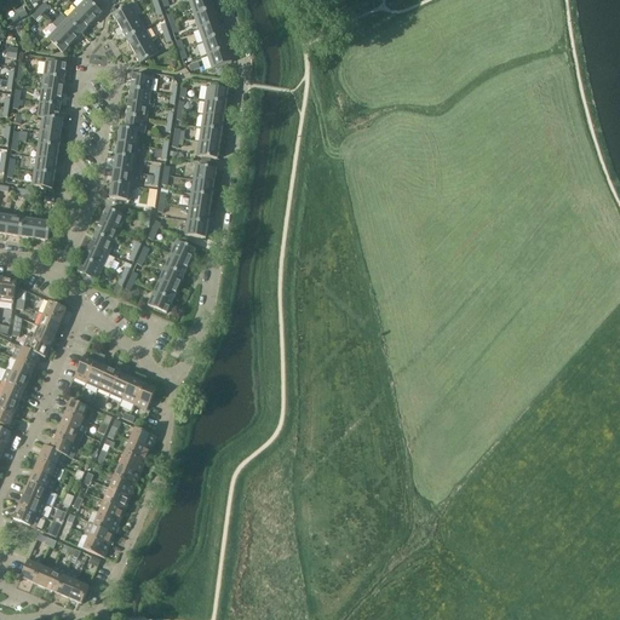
[(87,0),(85,0),(78,9),(92,23),(102,13),(87,0)]
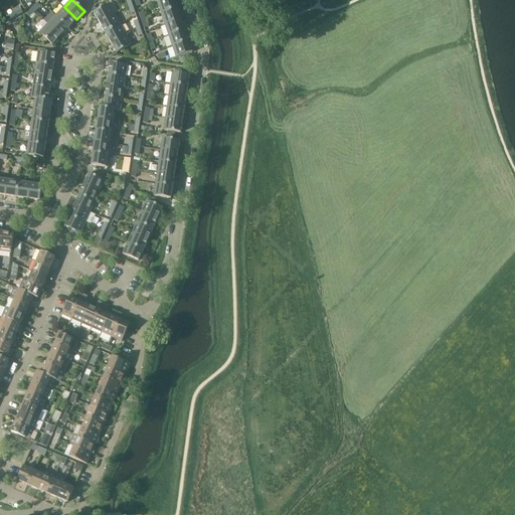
[(161,13),(177,8),(174,0),(163,0),(157,2),(161,13)]
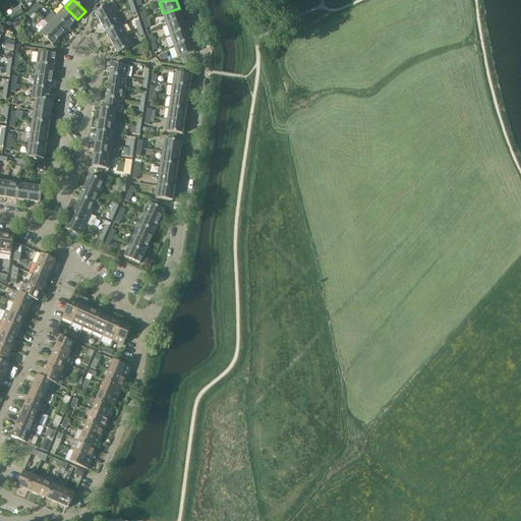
[(38,3),(33,9),(36,12),(41,6),(38,3)]
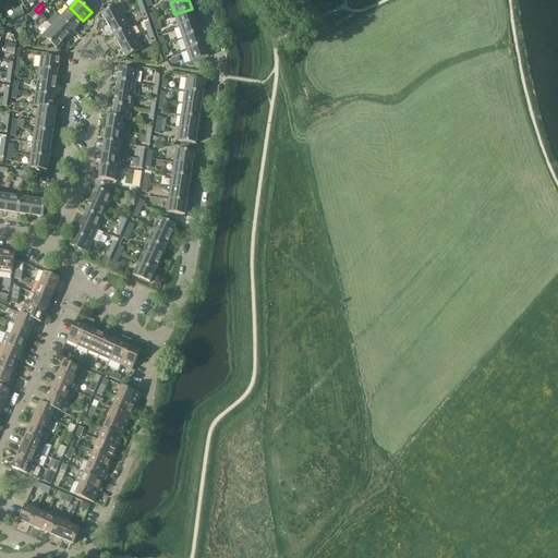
[(108,25),(124,15),(118,4),(101,13),(108,25)]
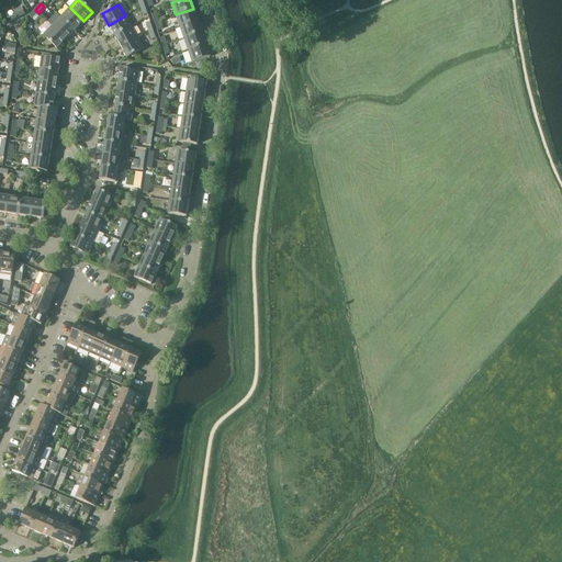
[(75,30),(83,21),(70,8),(60,18),(75,30)]
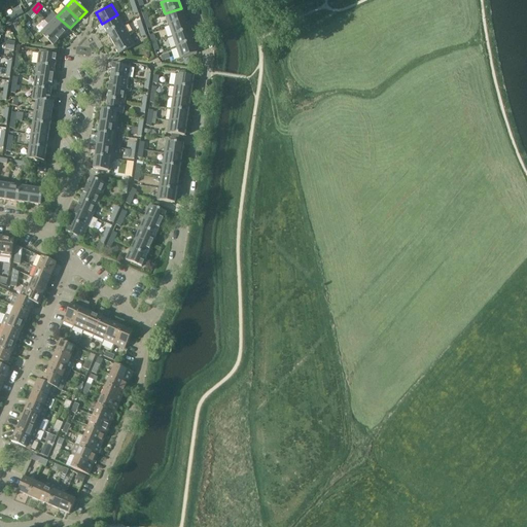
[(169,25),(185,20),(181,8),(165,13),(169,25)]
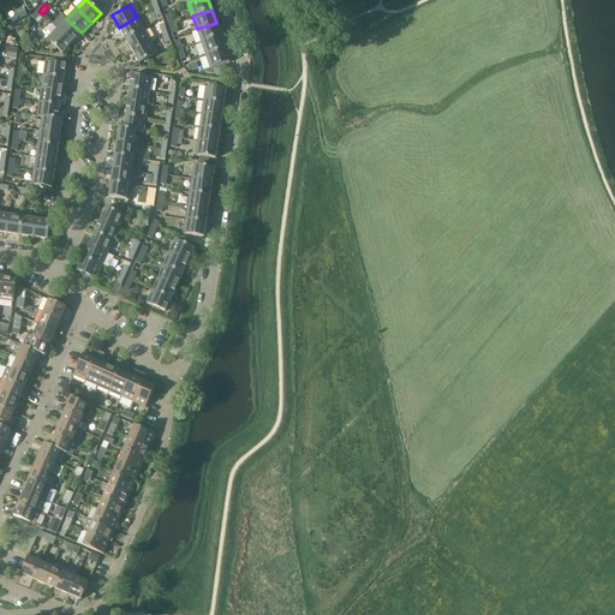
[(35,21),(42,15),(39,11),(31,17),(35,21)]
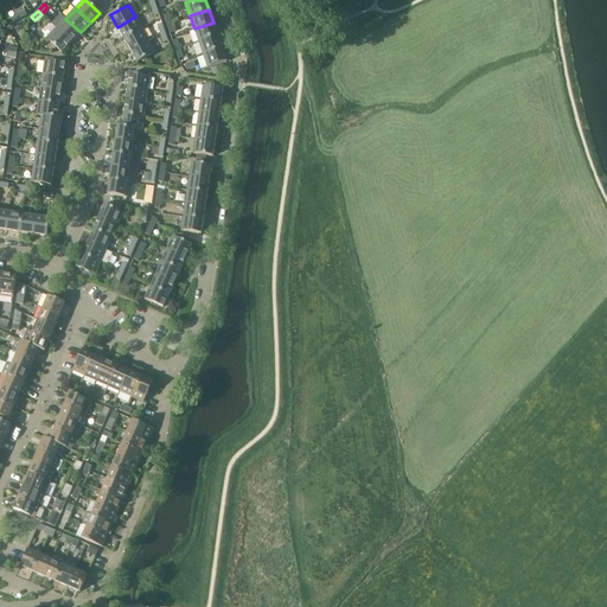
[(123,39),(141,30),(135,17),(117,27),(123,39)]
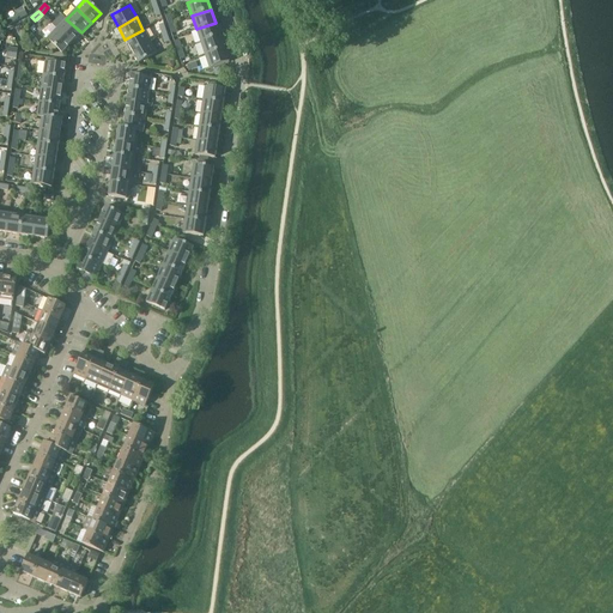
[(72,43),(82,32),(66,19),(56,29),(72,43)]
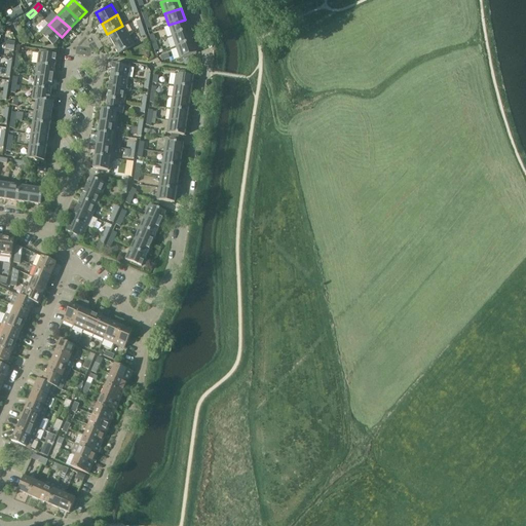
[(173,36),(189,31),(185,20),(168,25),(173,36)]
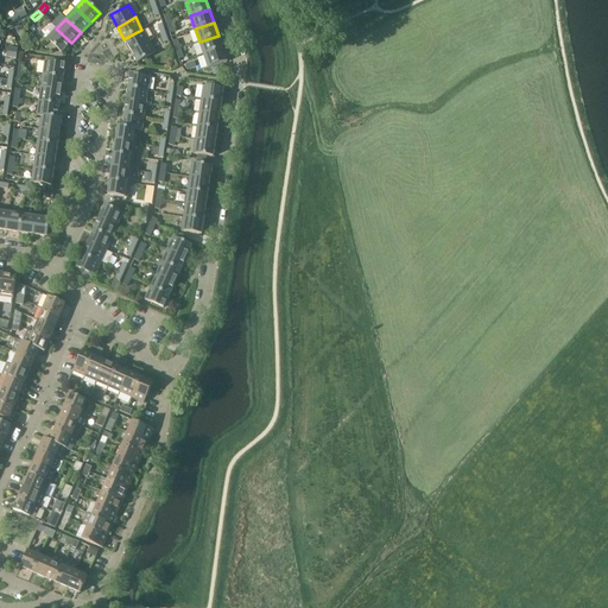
[(62,52),(71,43),(56,29),(46,38),(62,52)]
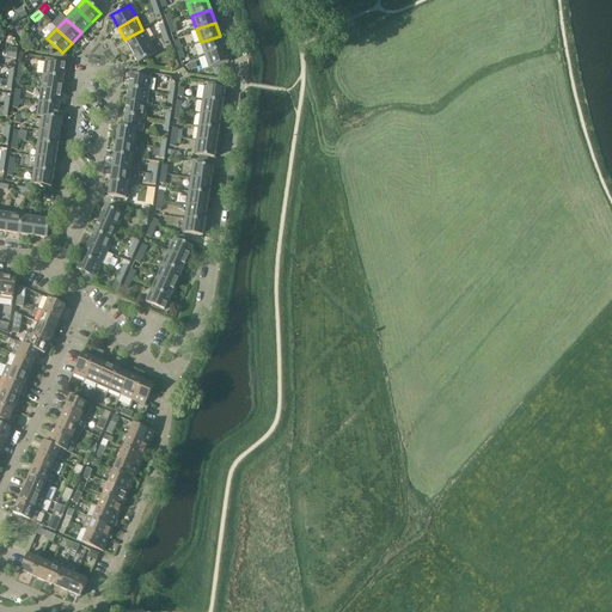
[(132,51),(150,42),(142,30),(124,40),(132,51)]
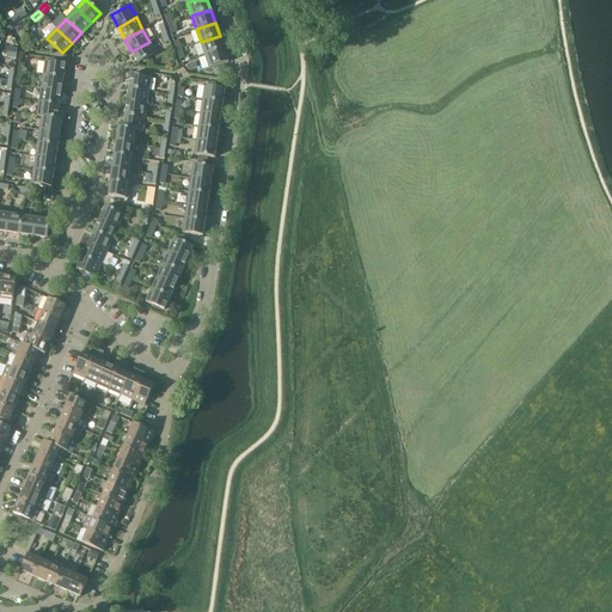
[(204,55),(225,49),(220,36),(201,42),(204,55)]
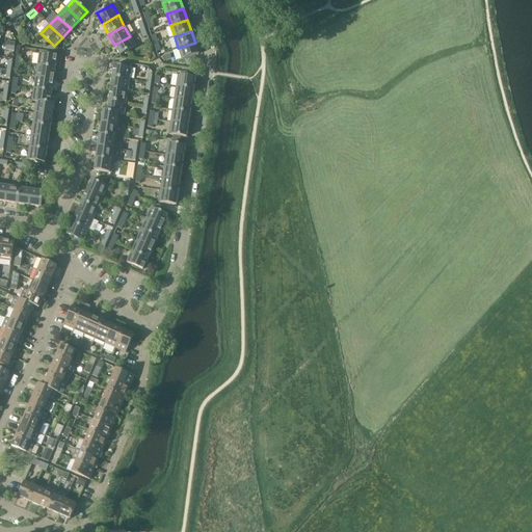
[(130,36),(114,45),(121,55),(136,47),(130,36)]
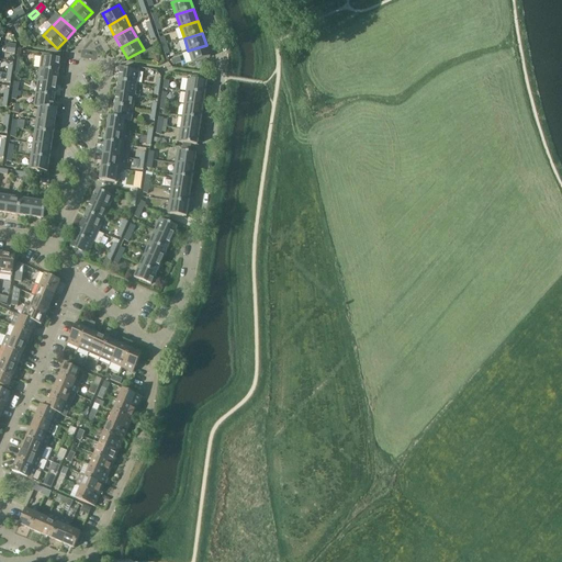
[(206,45),(188,51),(192,64),(210,57),(206,45)]
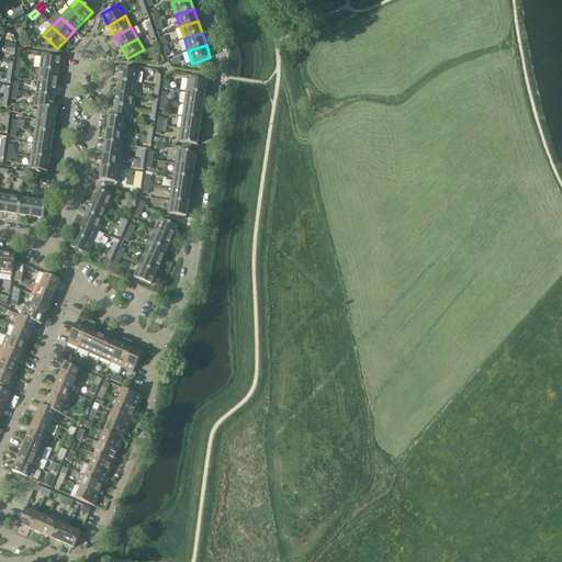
[(40,68),(58,71),(60,59),(42,56),(40,68)]
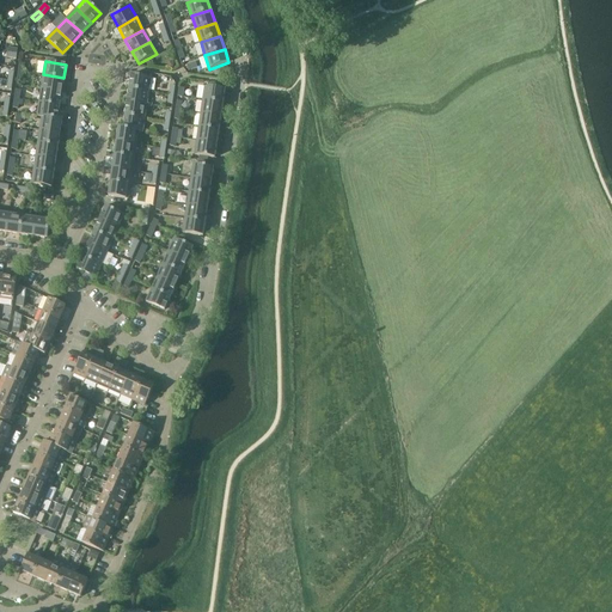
[(42,89),(61,91),(63,78),(43,74),(42,89)]
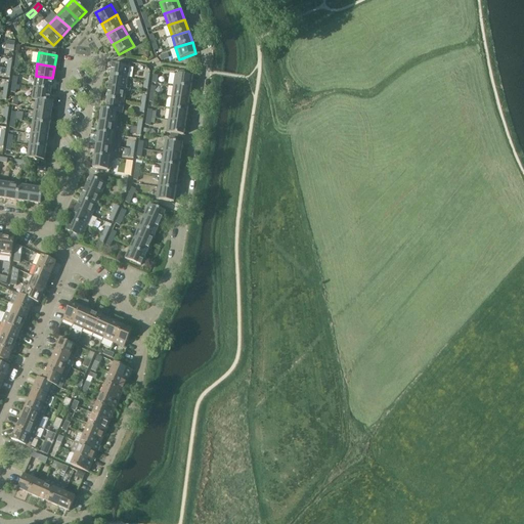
[(111,75),(128,77),(129,67),(113,63),(111,75)]
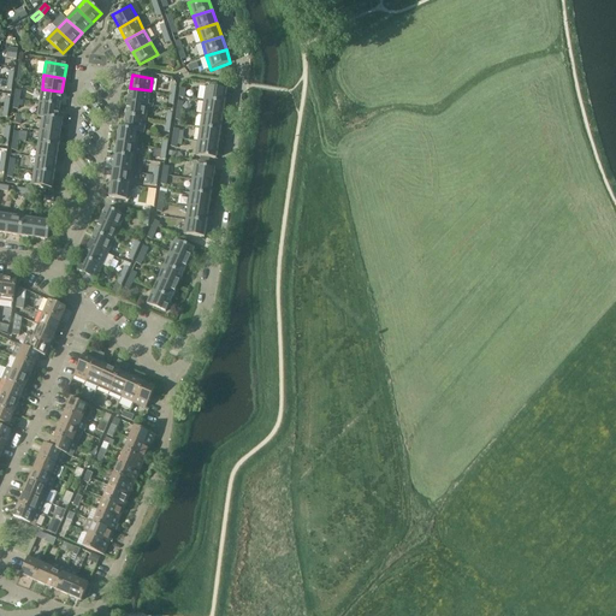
[(205,101),(224,104),(226,90),(206,87),(205,101)]
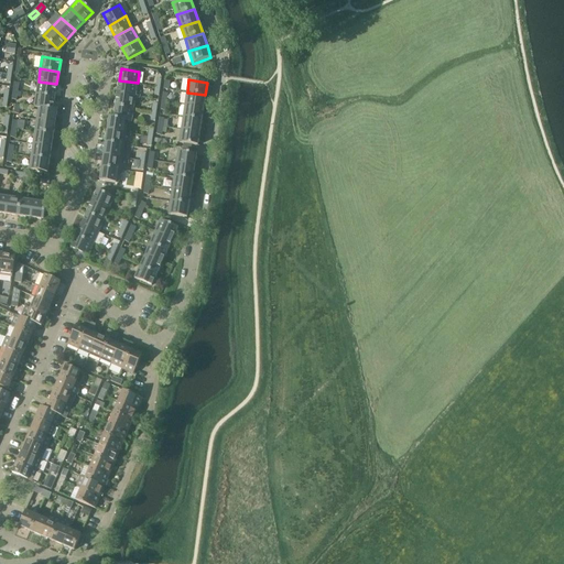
[(138,83),(119,80),(117,93),(136,96),(138,83)]
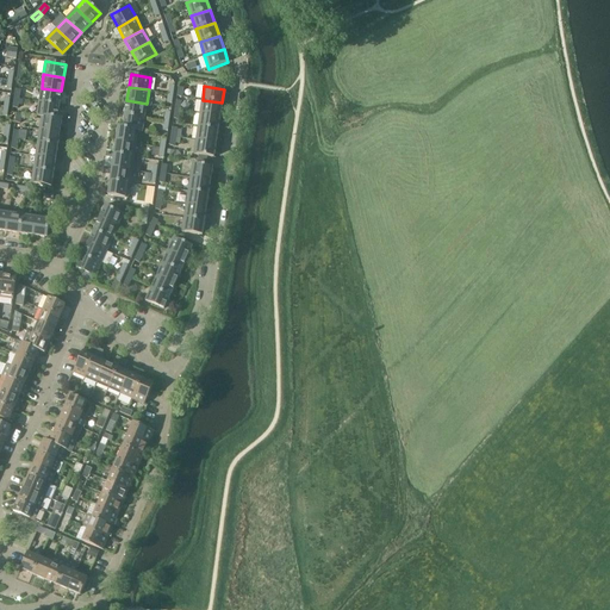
[(61,91),(42,88),(39,101),(60,105),(61,91)]
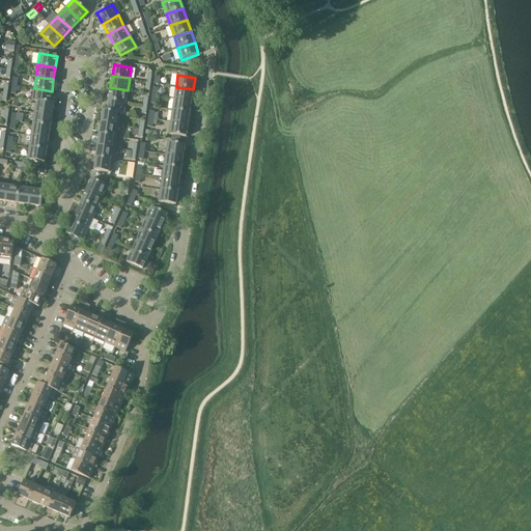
[(128,90),(110,87),(109,100),(126,102),(128,90)]
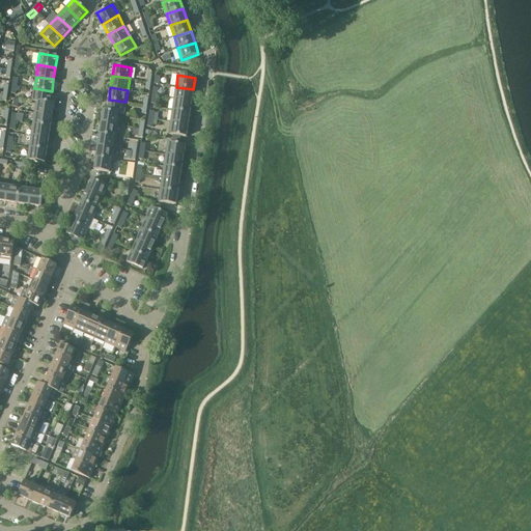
[(193,89),(176,87),(174,99),(192,102),(193,89)]
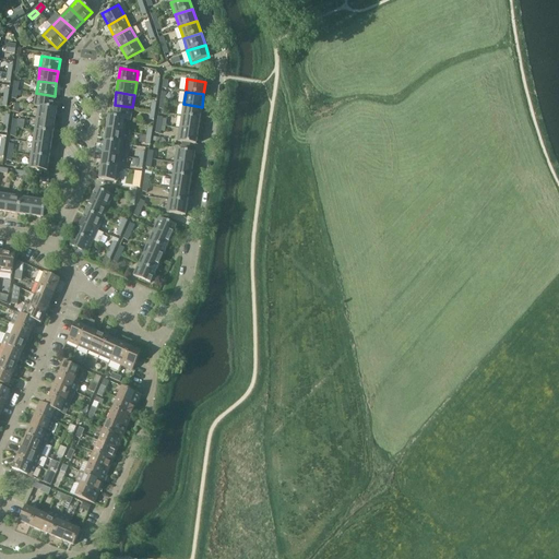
[(55,96),(36,93),(34,107),(38,107),(38,106),(52,108),(55,96)]
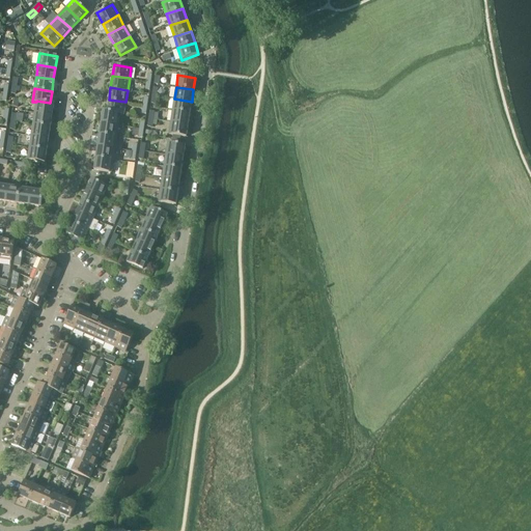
[(192,102),(174,99),(172,111),(190,113),(192,102)]
